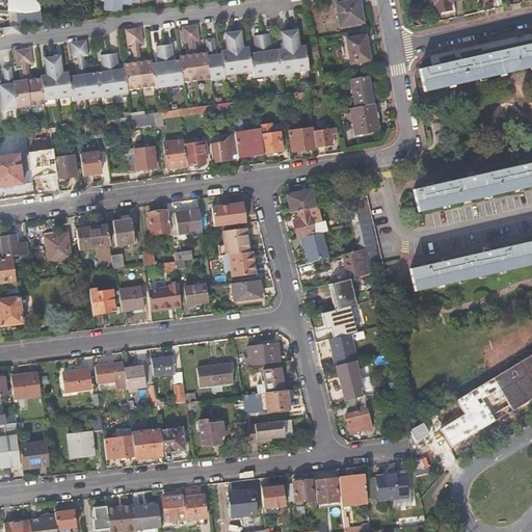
[(34,23),(42,22),(40,0),(6,0),(7,11),(24,12),(25,12),(32,11),(34,23)]
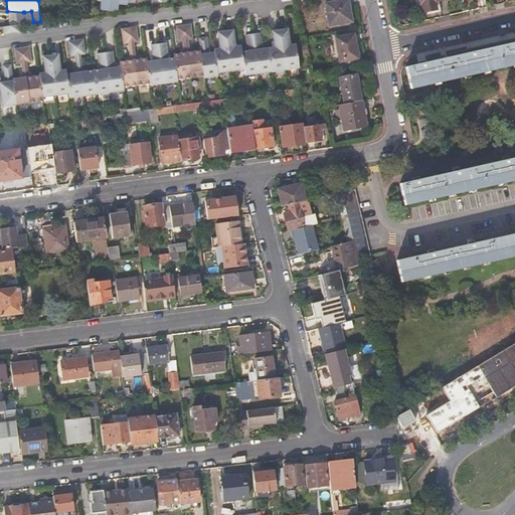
[(98,0),(101,1),(100,10),(116,12),(117,8),(127,9),(128,0),(98,0)]
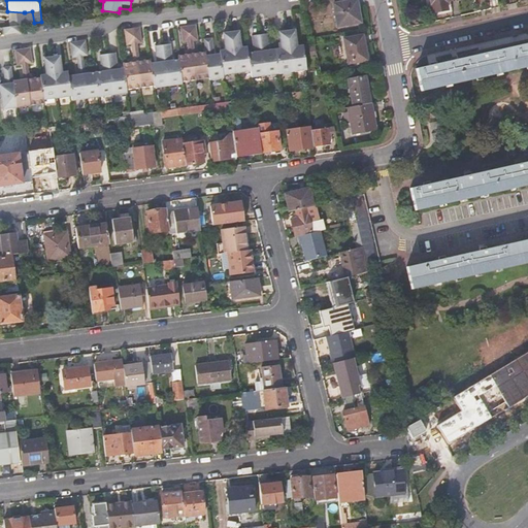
[(357,0),(353,0),(334,3),(338,26),(361,22),(357,0)]
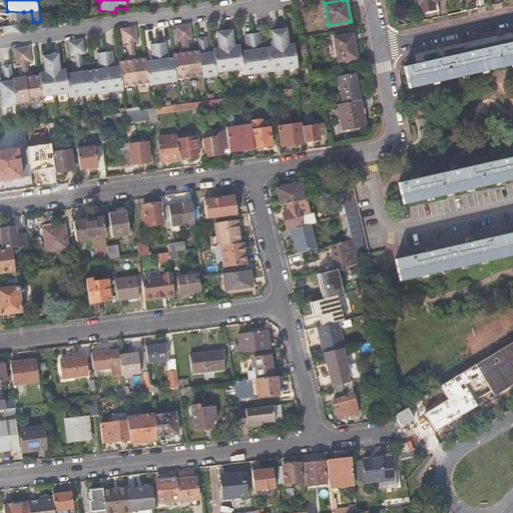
[(418,0),(421,12),(435,9),(434,1),(441,0),(418,0)]
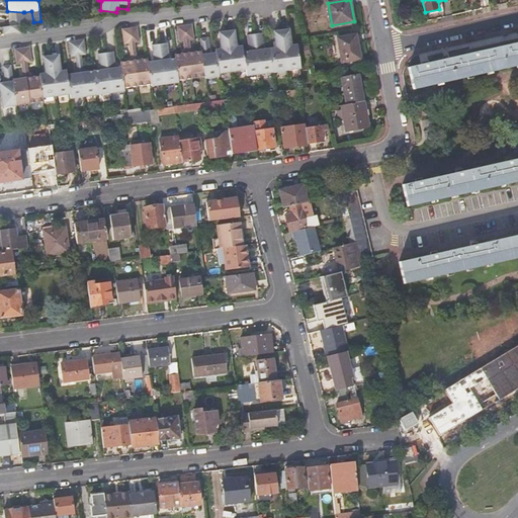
[(26,23),(33,22),(31,11),(24,12),(26,23)]
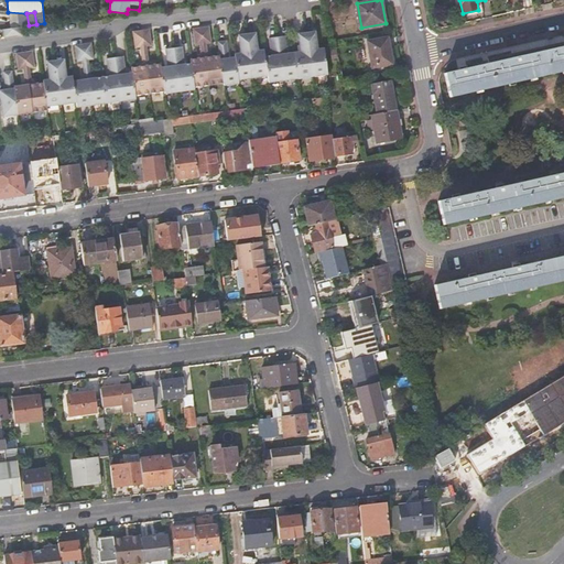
[(21,35),(20,26),(11,29),(2,30),(3,38),(21,35)]
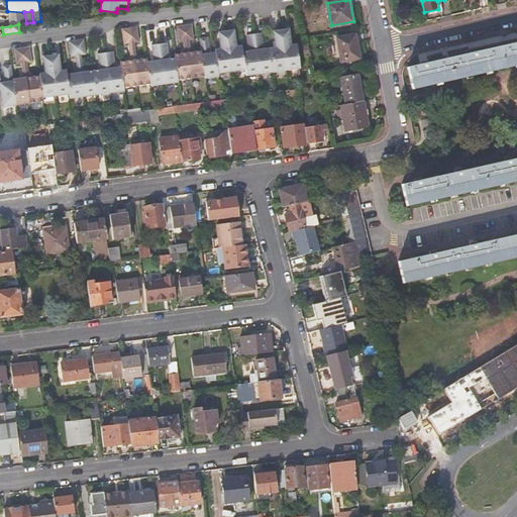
[(114,69),(112,52),(97,54),(99,71),(82,73),(80,56),(85,55),(83,39),(69,41),(71,57),(76,56),(79,73),(67,75),(67,71),(61,72),(59,55),(43,58),(45,74),(39,74),(39,76),(28,78),(26,63),(31,62),(29,47),(14,49),(17,64),(22,64),(24,78),(12,80),(10,66),(3,67),(5,83),(0,83),(0,90),(2,107),(43,102),(42,98),(70,94),(71,99),(124,91),(124,88),(151,84),(151,86),(178,83),(178,82),(204,78),(204,80),(218,77),(218,74),(244,70),(245,76),(299,69),(296,45),(290,45),(288,29),(273,31),(275,47),(264,49),(261,33),(245,35),(247,52),(241,53),(241,46),(235,47),(233,31),(217,33),(220,49),(214,50),(214,54),(208,54),(206,37),(199,38),(200,52),(189,53),(187,40),(193,39),(191,25),(176,27),(178,41),(184,40),(185,54),(174,55),(174,59),(168,60),(166,43),(150,45),(152,62),(147,63),(146,59),(135,61),(132,42),(138,42),(136,27),(121,29),(123,44),(129,43),(131,61),(119,63),(120,68),(114,69)]
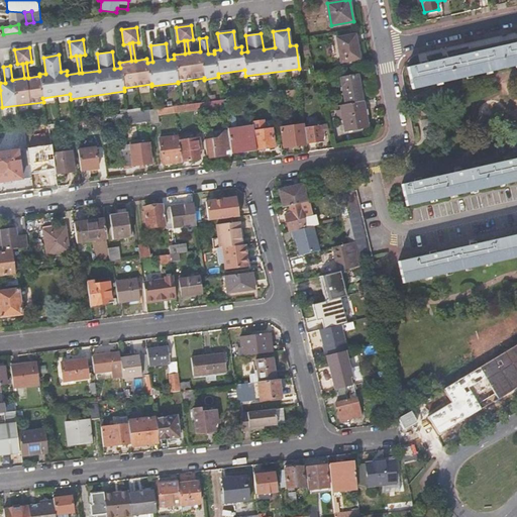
[(356,34),(338,37),(342,63),(360,59),(356,34)]
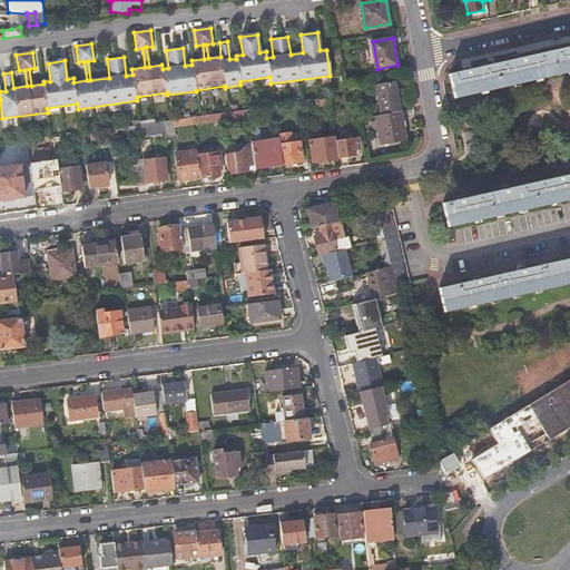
[(497,64),(451,74),(455,97),(569,71),(569,41),(495,59),(497,64)]
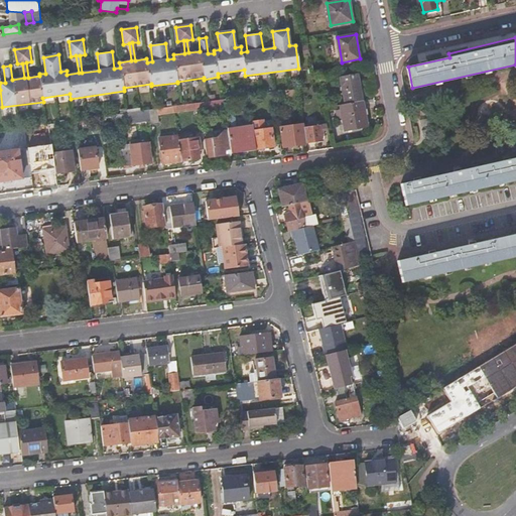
[(346,104),(363,101),(358,76),(342,79),(346,104)]
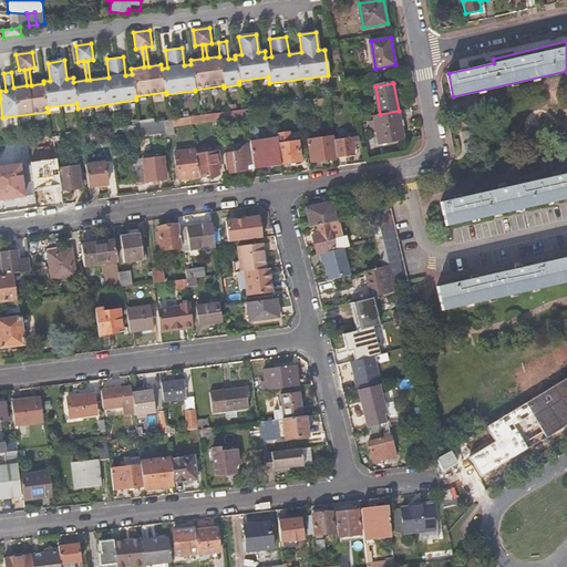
[(245,110),(246,116),(274,112),(272,106),(245,110)]
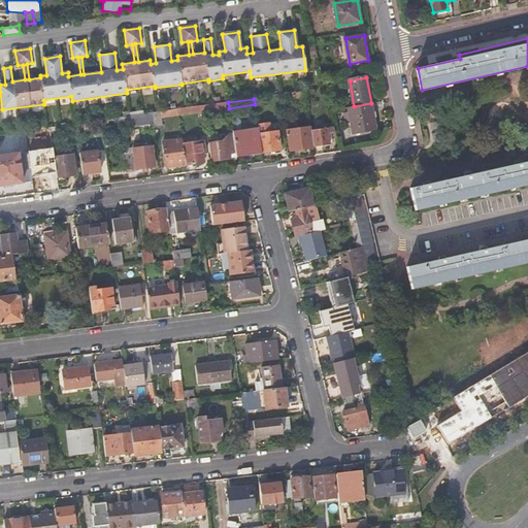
[(203,106),(204,112),(229,109),(229,108),(228,102),(203,106)]
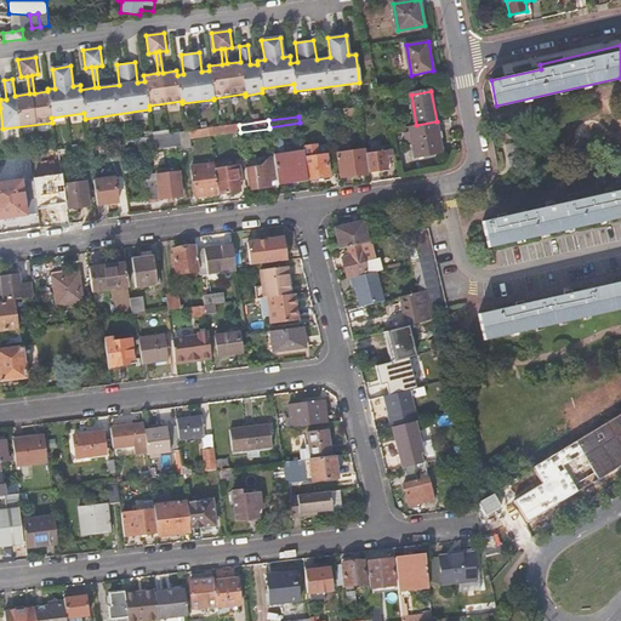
[(442,152),(437,121),(416,125),(410,126),(415,158),(442,152)]
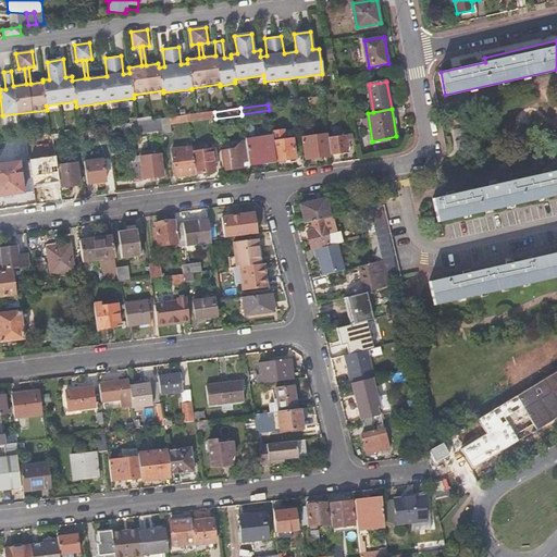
[(188,123),(215,120),(215,119),(214,112),(187,115),(188,123)]
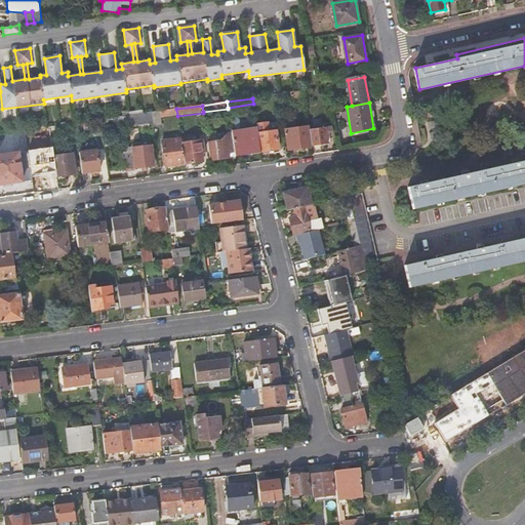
[(152,121),(153,128),(161,127),(160,118),(177,116),(176,109),(159,111),(151,113),(152,121)]
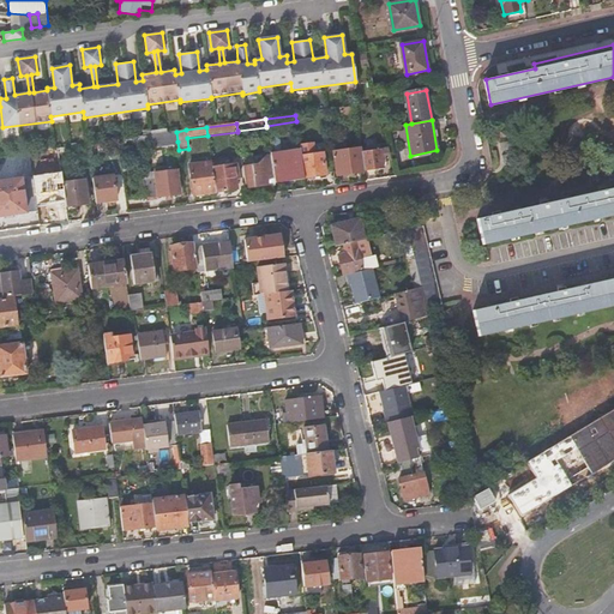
[(176,132),(176,131),(158,134),(160,144),(178,142),(176,132)]
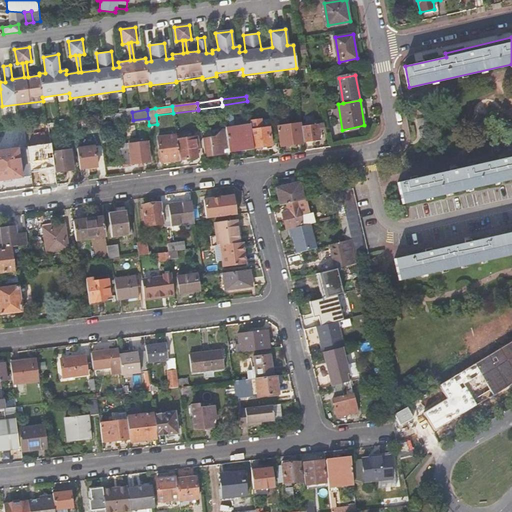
[(250,121),(250,125),(253,148),(273,146),(270,127),(261,128),(259,120),(250,121)]
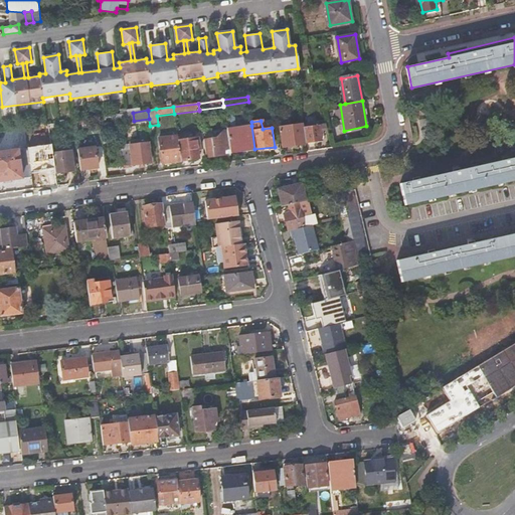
[(326,130),(325,124),(303,127),(304,134),(305,144),(322,141),(321,134),(323,134),(323,130),(326,130)]
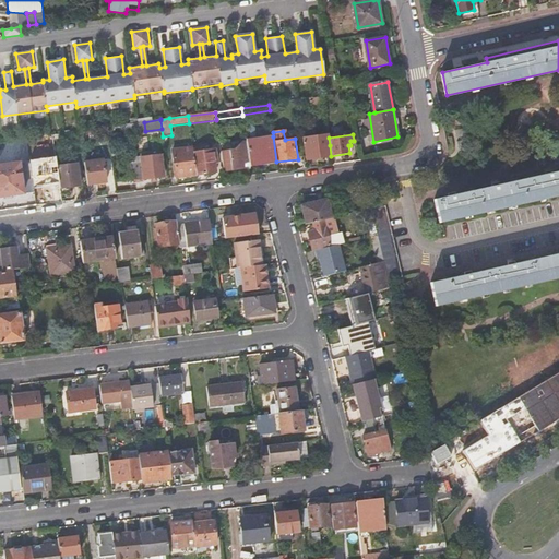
[(246,140),(246,141),(249,162),(250,167),(277,164),(276,162),(273,137),(246,140)]
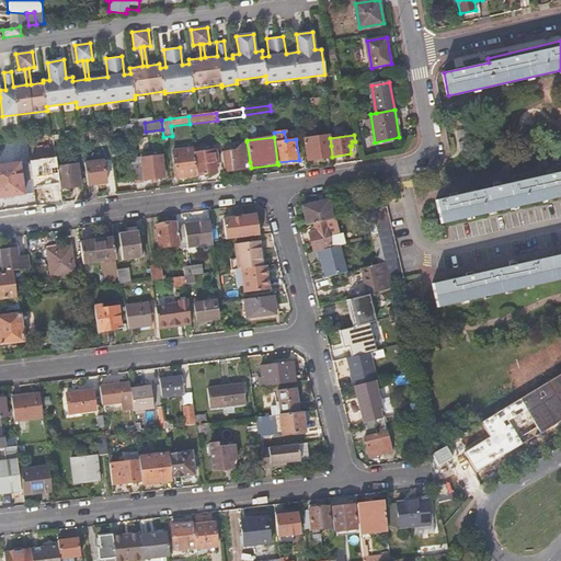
[(220,151),(224,172),(245,169),(245,163),(250,162),(247,141),(242,142),(235,149),(220,151)]
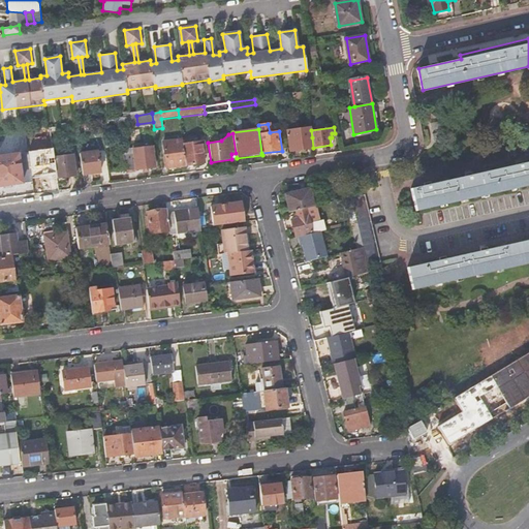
[(313,148),(312,137),(288,141),(290,151),(313,148)]
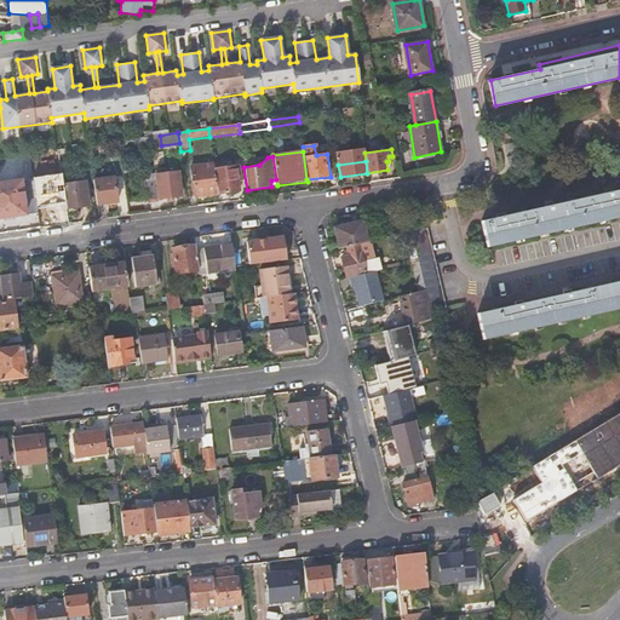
[(214,171),(213,164),(191,167),(196,197),(218,195),(217,194),(214,171)]
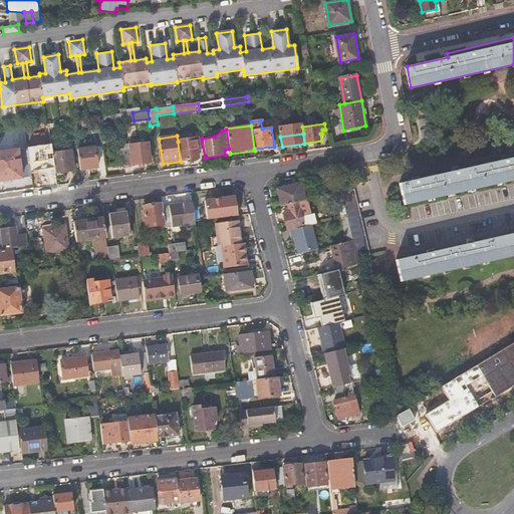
[(178,142),(180,161),(198,159),(197,150),(201,150),(199,139),(178,142)]
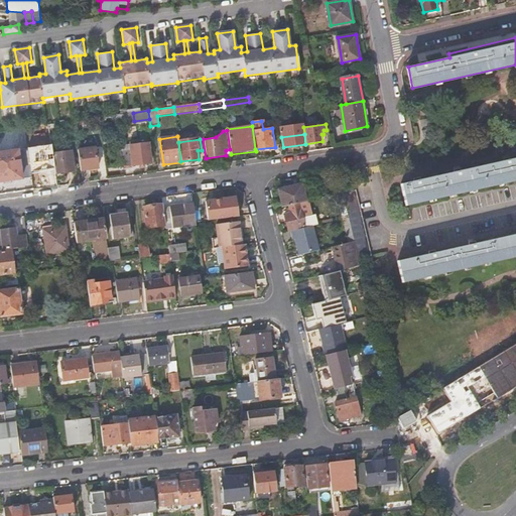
[(122,167),(151,163),(148,145),(130,147),(130,151),(120,152),(122,167)]
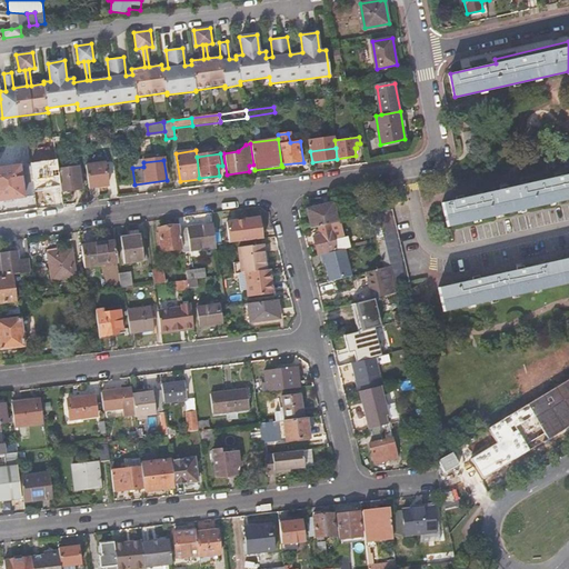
[(87,166),(90,188),(109,186),(106,163),(87,166)]
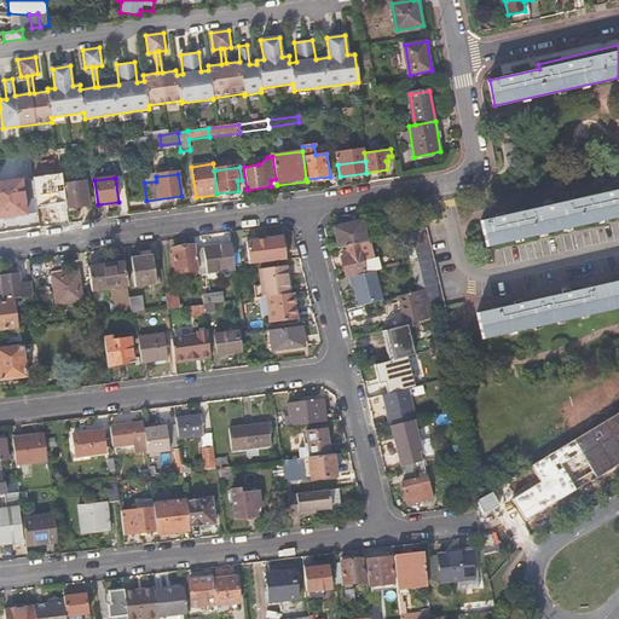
[(0,218),(38,213),(33,179),(0,183),(0,218)]
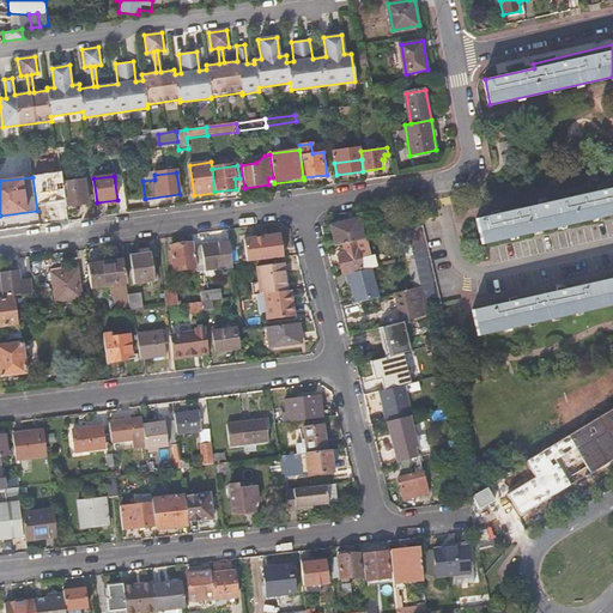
[(64,183),(64,187),(65,194),(67,207),(90,204),(86,180),(64,183)]
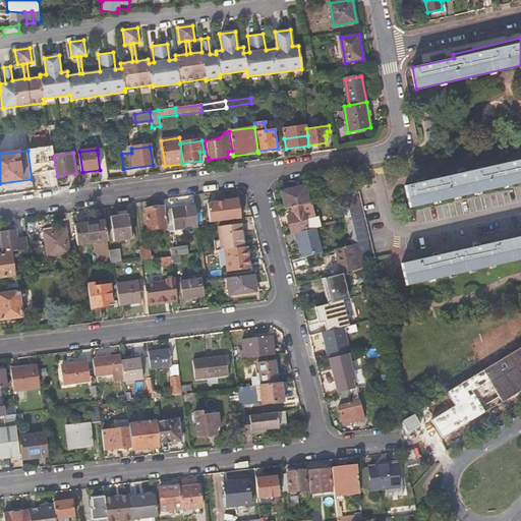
[(520,160),(406,186),(410,208),(520,182),(520,160)]
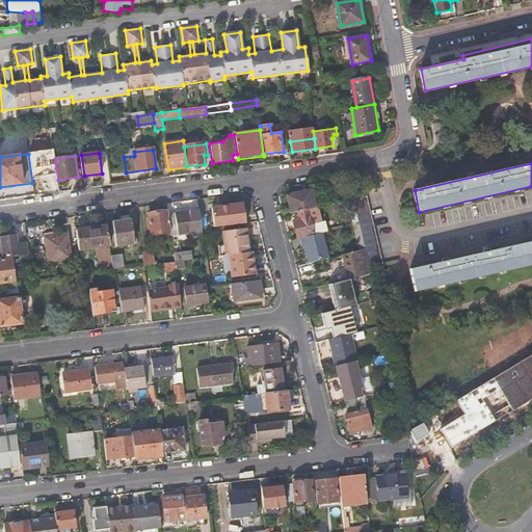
[(291,213),(297,212),(315,207),(310,186),(286,192),(291,213)]
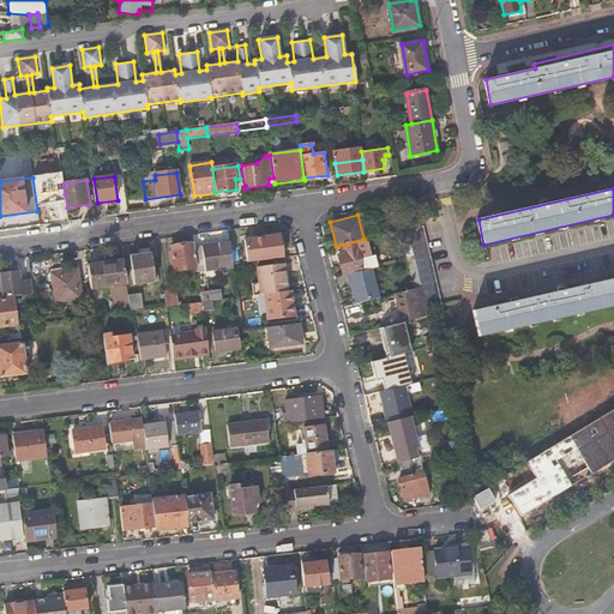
[(405,220),(408,229),(421,227),(419,217),(405,220)]
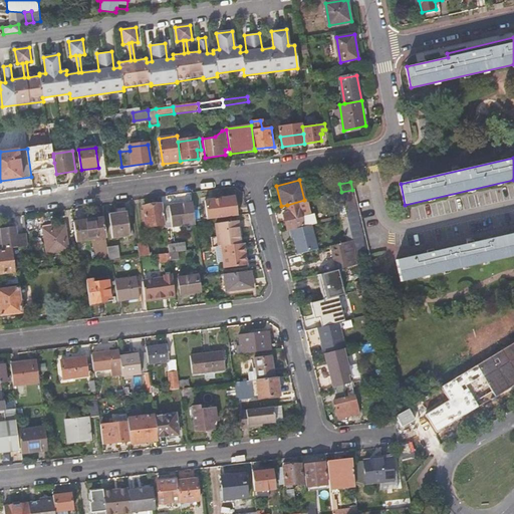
[(346,216),(339,191),(332,193),(338,218),(346,216)]
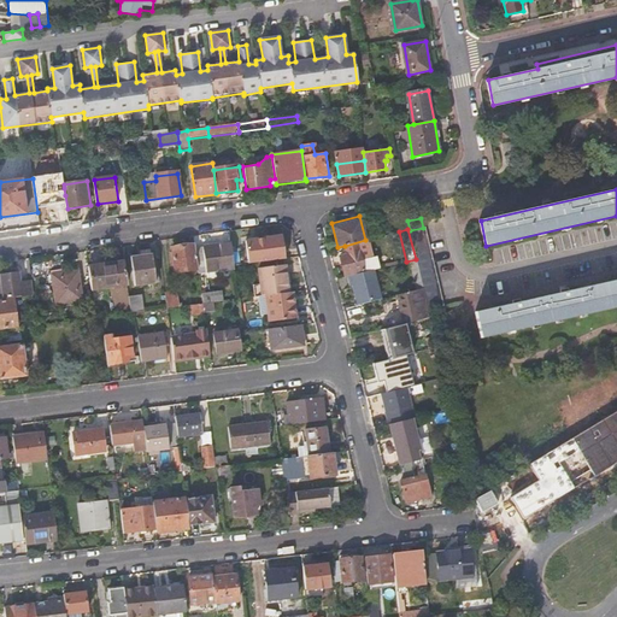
[(248,264),(285,259),(281,239),(276,235),(245,240),(246,248),(247,248),(248,262),(247,262),(248,264)]
